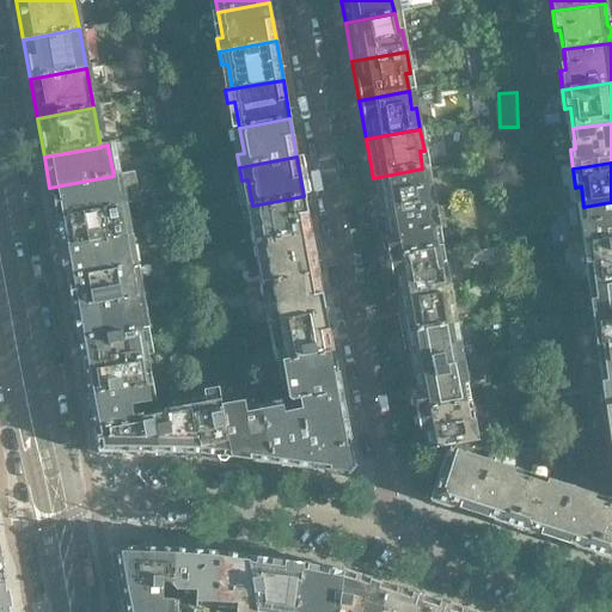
[(434,207),(430,185),(426,187),(422,169),(373,178),(380,216),(434,207)]
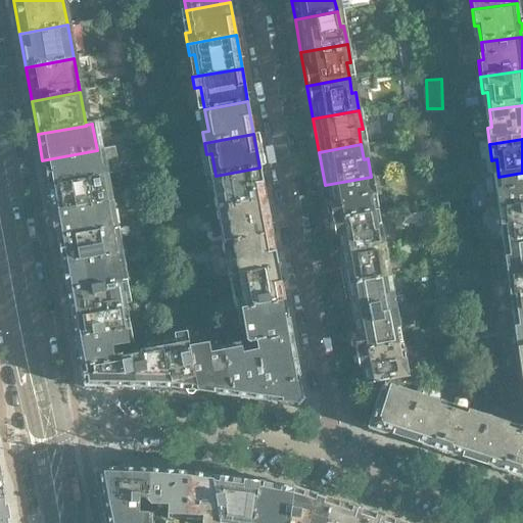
[(102,176),(97,150),(42,160),(47,186),(102,176)]
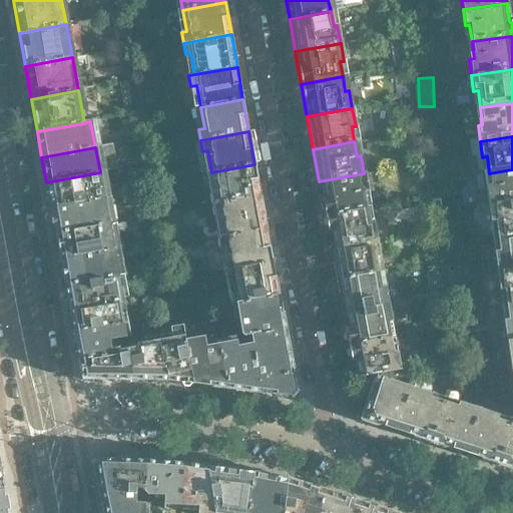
[(261,196),(257,176),(254,164),(211,172),(215,193),(210,194),(212,205),(261,196)]
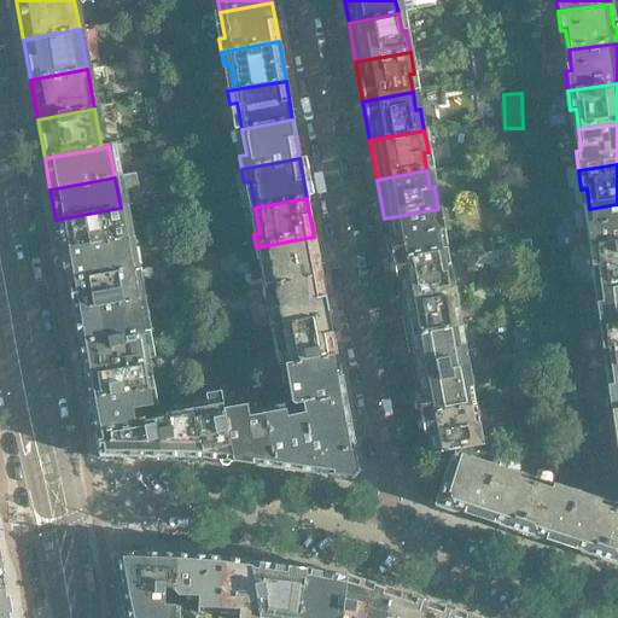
[(617,204),(589,209),(592,229),(586,231),(588,250),(617,245),(617,204)]
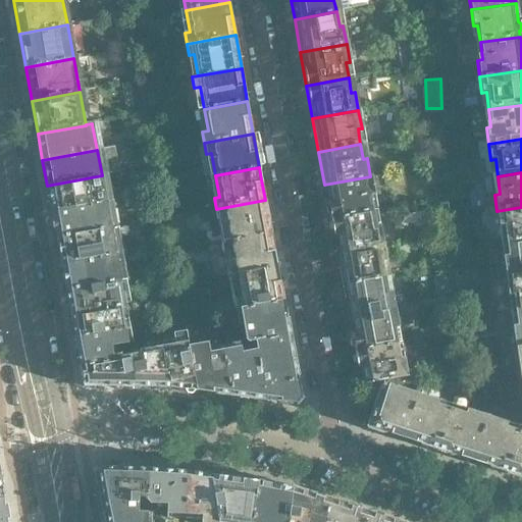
[(106,202),(102,175),(47,186),(51,211),(106,202)]
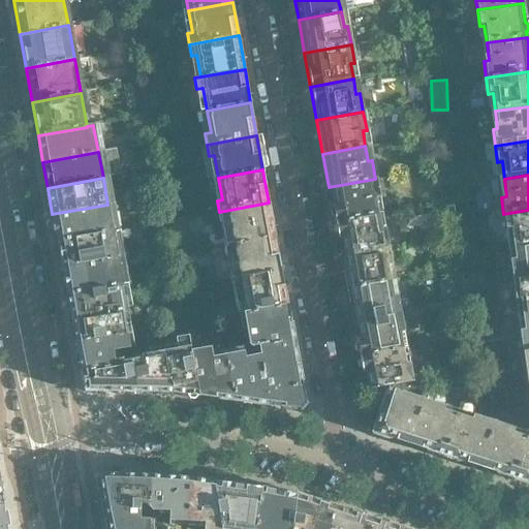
[(377,213),(374,197),(378,197),(375,179),(329,187),(335,221),(377,213)]
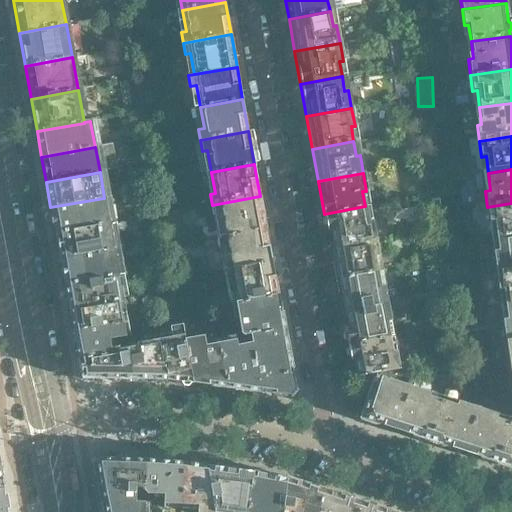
[(161,213),(158,193),(149,195),(152,215),(161,213)]
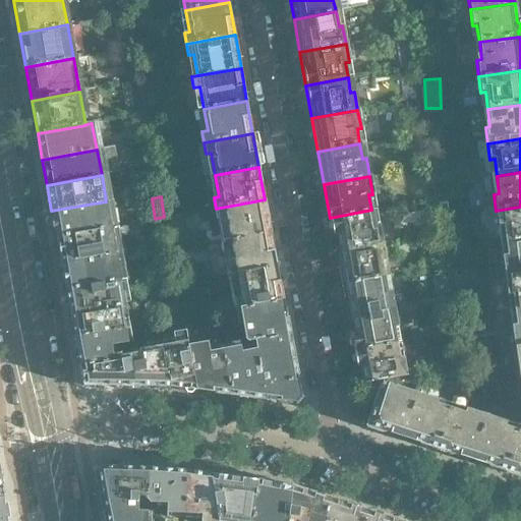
[(271,233),(265,199),(216,209),(218,220),(223,219),(227,240),(271,233)]
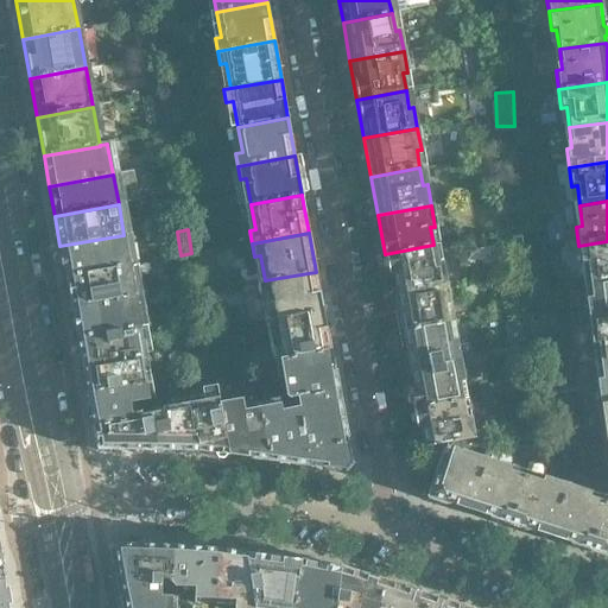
[(130,265),(124,235),(59,246),(65,277),(130,265)]
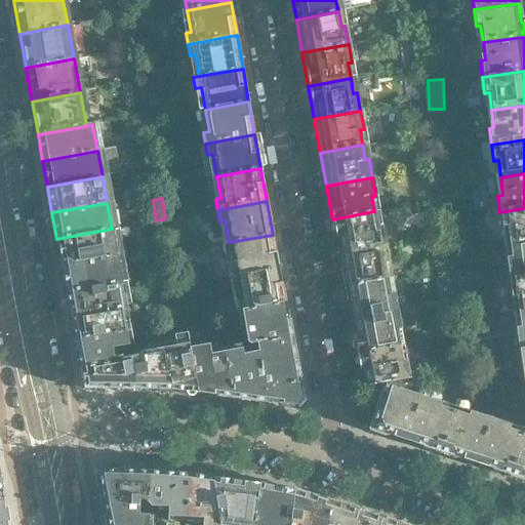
[(524,242),(524,208),(499,212),(501,229),(507,228),(509,245),(524,242)]
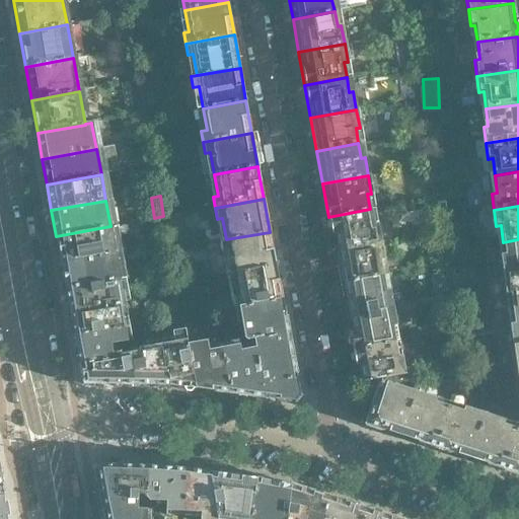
[(380,241),(377,223),(373,224),(370,209),(328,217),(335,249),(380,241)]
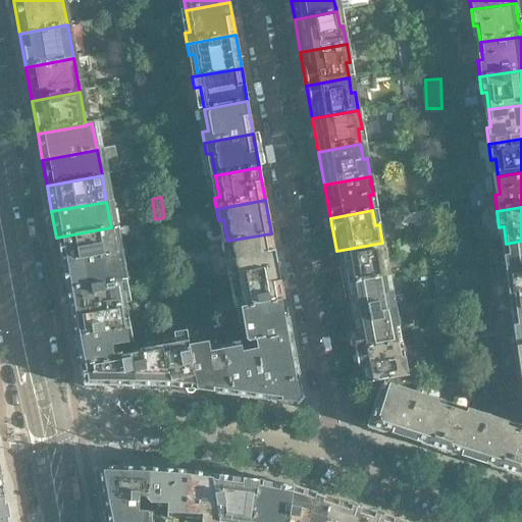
[(115,253),(111,227),(56,238),(61,263),(115,253)]
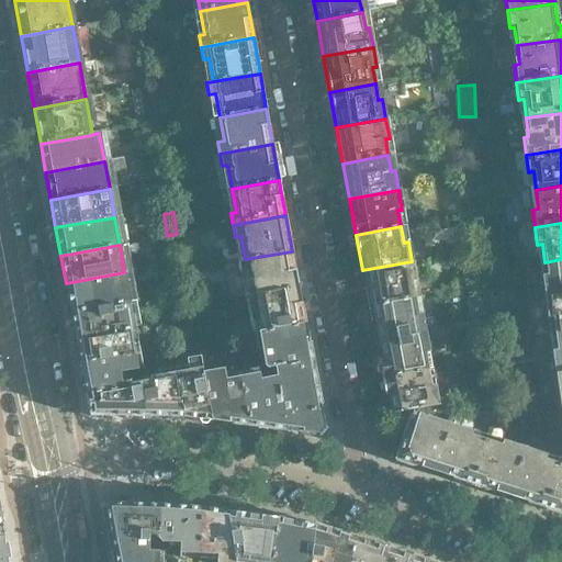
[(299,287),(292,251),(245,259),(239,260),(242,272),(247,271),(251,295),(299,287)]
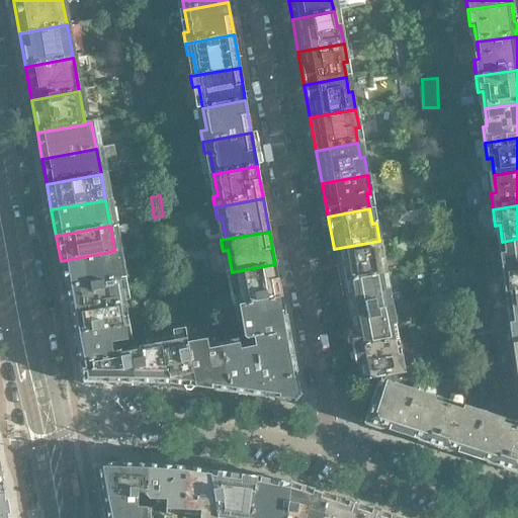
[(517,273),(517,239),(502,242),(505,259),(500,259),(502,276),(517,273)]
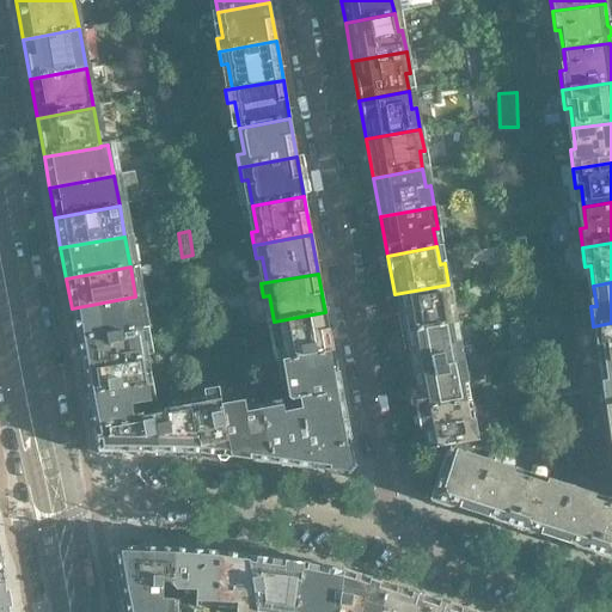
[(451,324),(447,306),(452,306),(448,285),(395,294),(402,334),(451,324)]
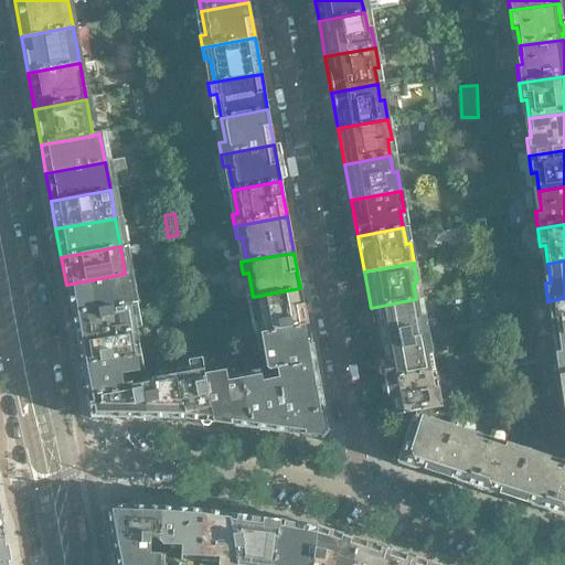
[(130,302),(125,274),(66,285),(71,313),(126,304),(130,302)]
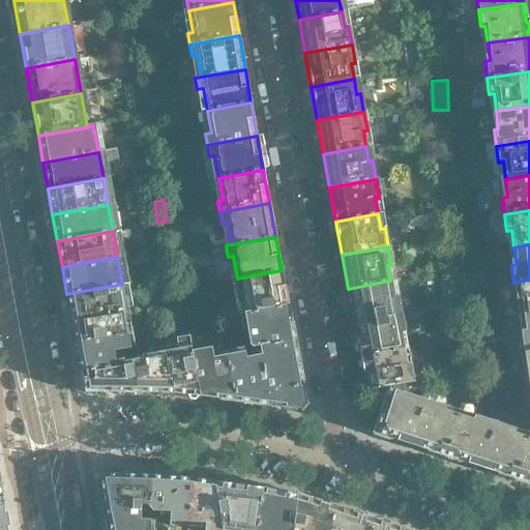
[(287,303),(282,270),(237,278),(241,300),(235,301),(237,313),(243,312),(287,303)]
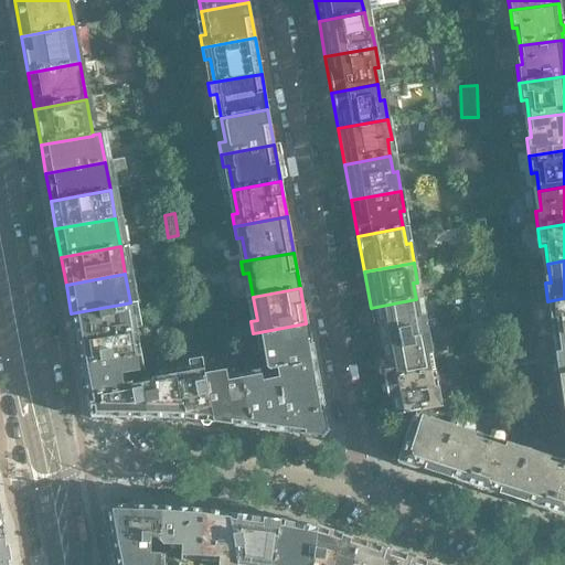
[(564,298),(547,301),(550,319),(555,318),(557,337),(564,334),(564,298)]
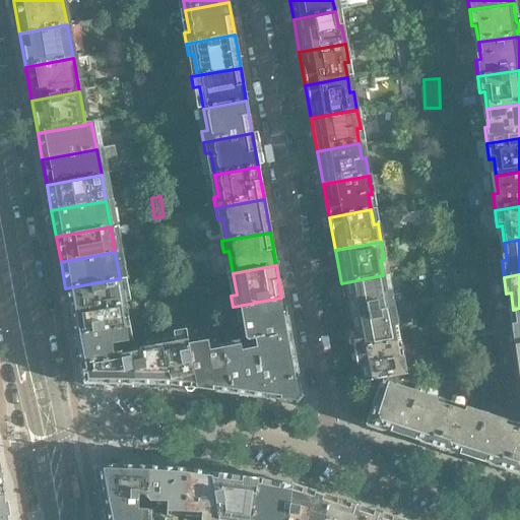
[(393,308),(389,289),(386,290),(383,275),(341,283),(346,316),(393,308)]
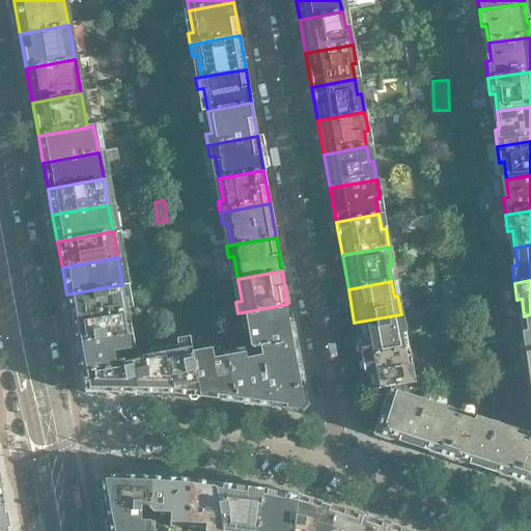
[(128,308),(126,298),(120,299),(118,285),(66,295),(72,318),(128,308)]
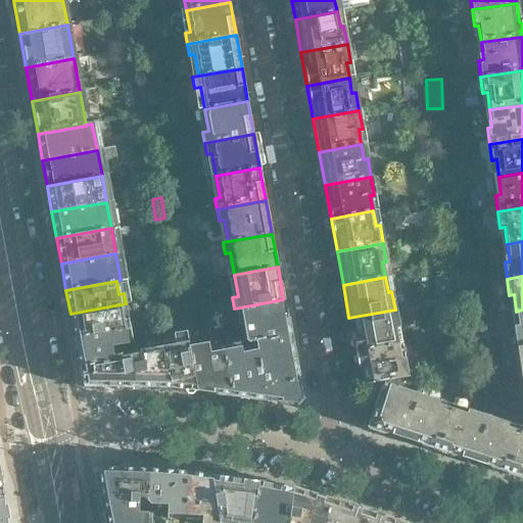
[(289,333),(285,310),(283,299),(240,307),(245,337),(250,340),(255,339),(289,333)]
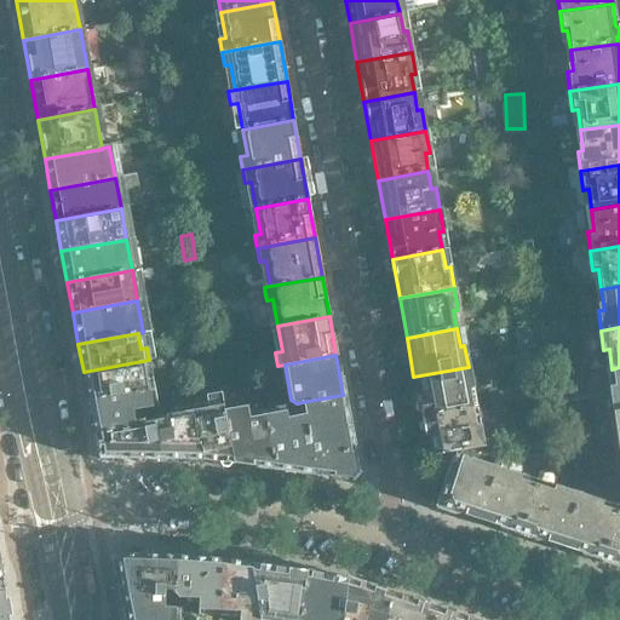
[(148,389),(145,373),(150,373),(149,360),(84,372),(89,400),(148,389)]
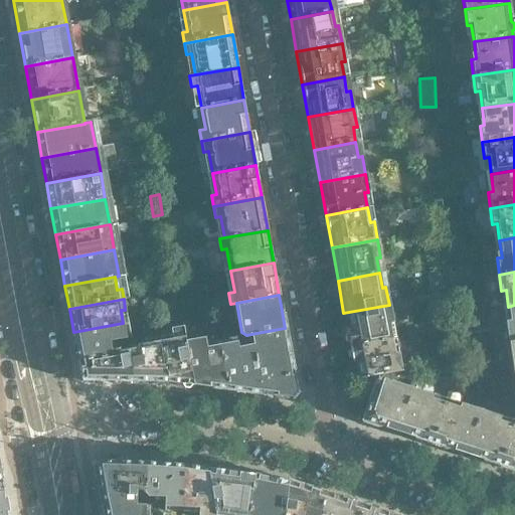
[(391,338),(388,323),(392,323),(389,305),(343,313),(349,346),(391,338)]
